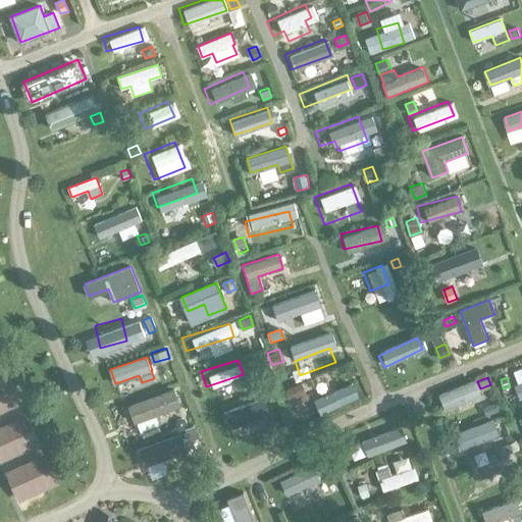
[(307,394),(301,380),(284,387),(291,401),(307,394)]
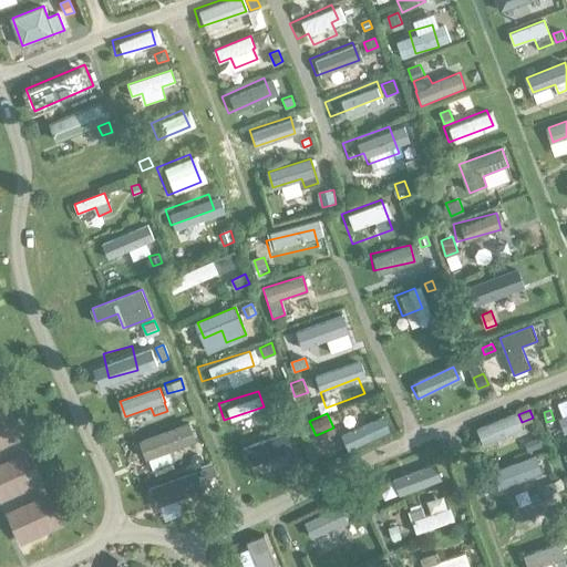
[(379,415),(340,431),(348,447),(385,431),(379,415)]
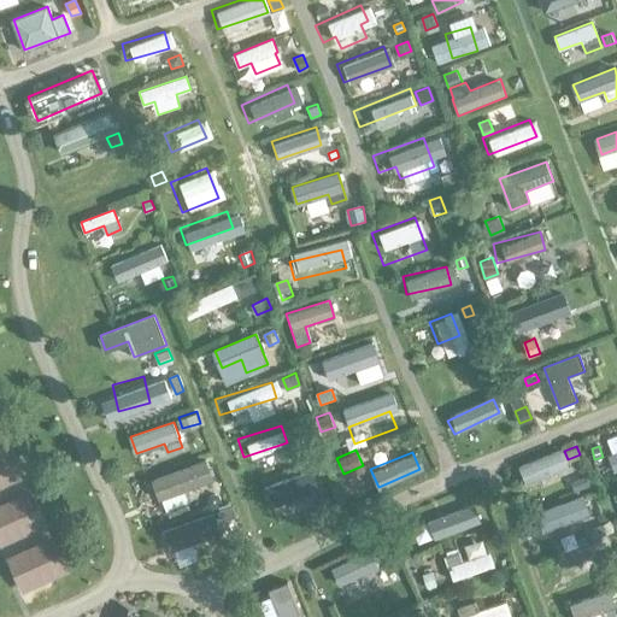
[(563,454),(516,472),(521,485),(566,466),(563,454)]
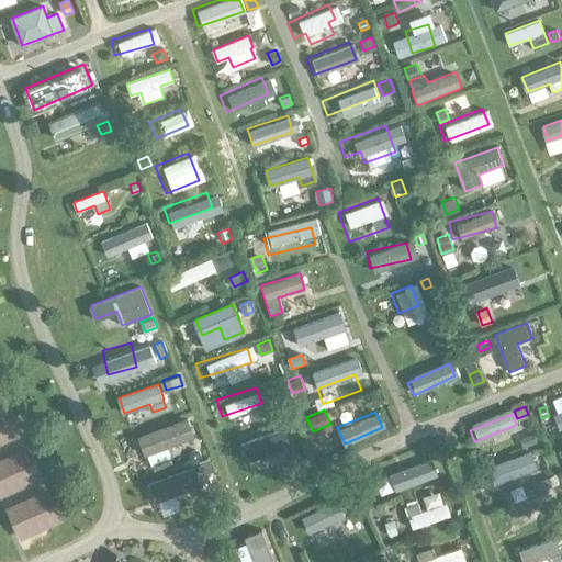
[(184,416),(132,438),(139,456),(192,434),(184,416)]
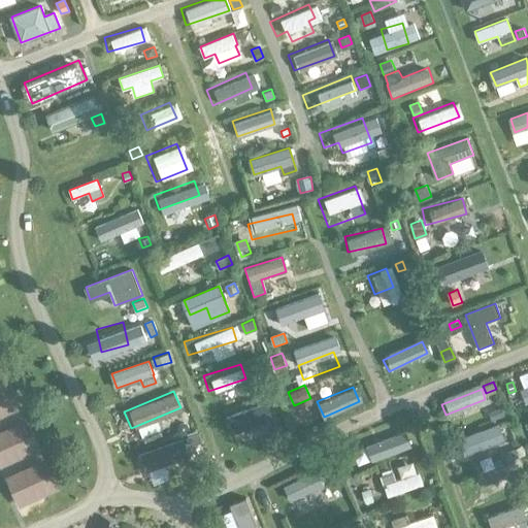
[(262,392),(255,394),(258,401),(264,399),(262,392)]
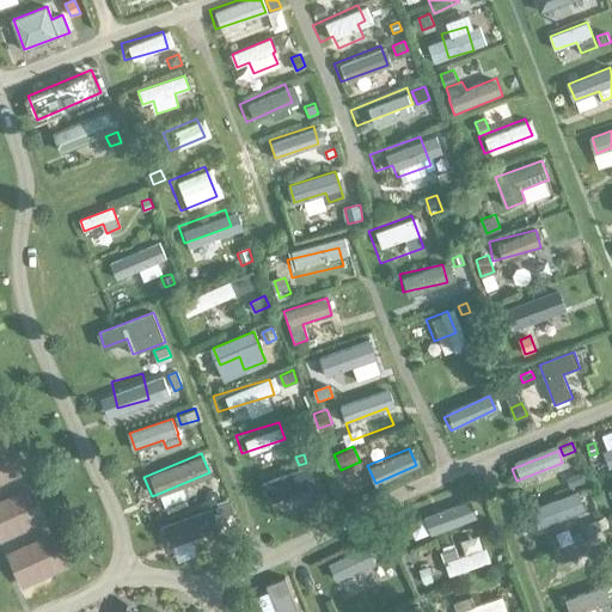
[(277,503),(275,497),(312,483),(305,465),(256,483),(265,508),(277,503)]
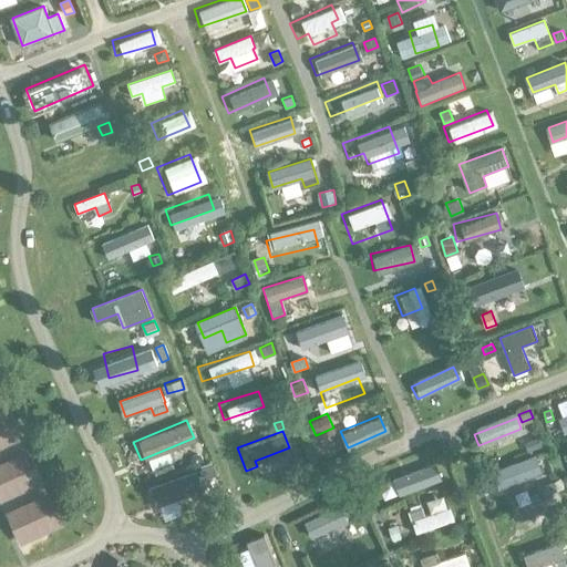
[(528,451),(540,445),(538,439),(525,443),(528,451)]
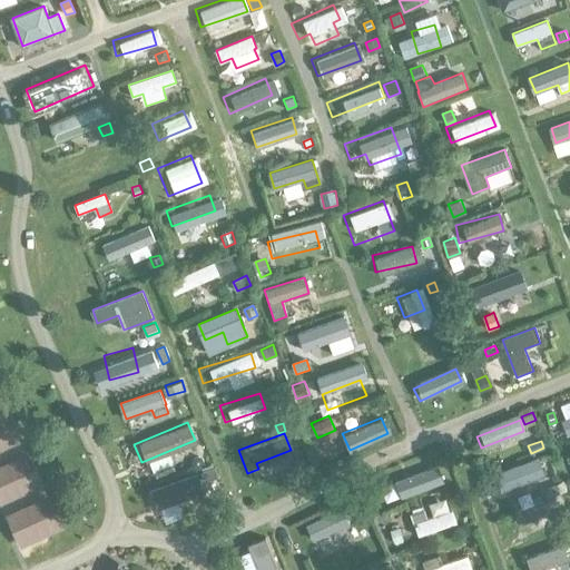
[(493,485),(552,473),(549,455),(490,469),(493,485)]
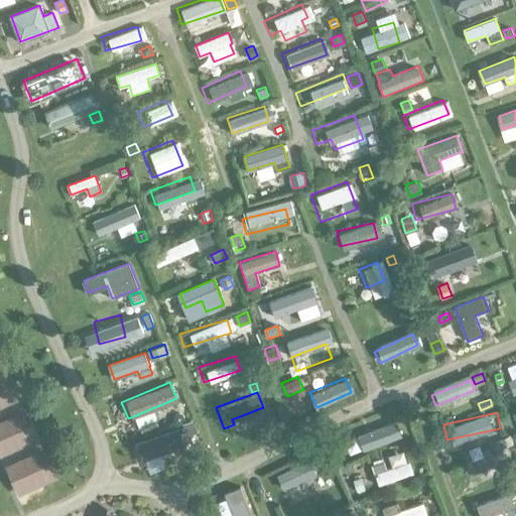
[(178,413),(174,415),(173,418),(173,422),(175,425),(184,422),(184,419),(182,415),(178,413)]
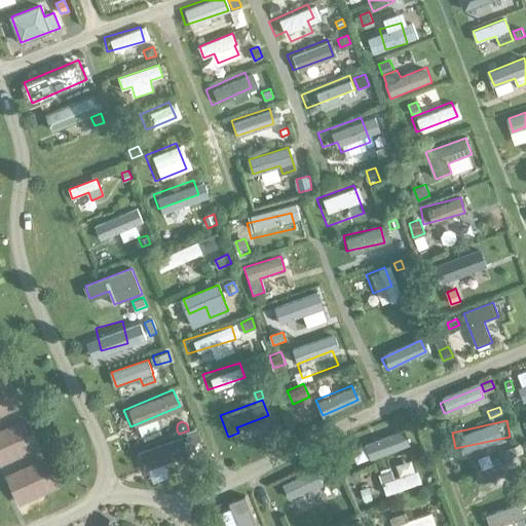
[(280,424),(268,428),(272,438),(284,434),(280,424)]
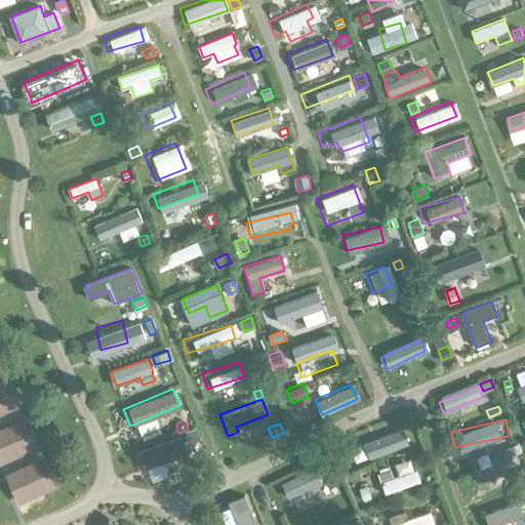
[(191,439),(200,436),(196,427),(187,431),(191,439)]
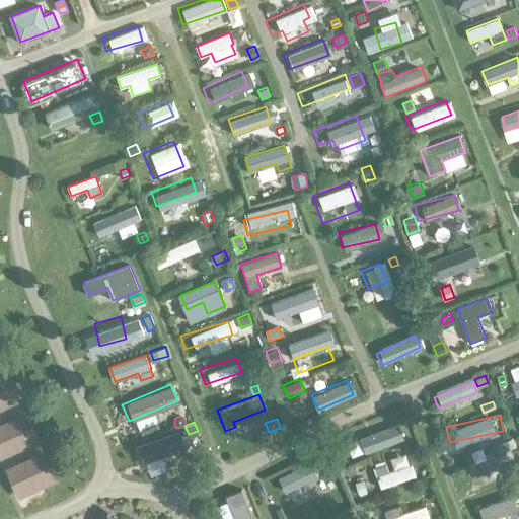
[(140,454),(171,444),(167,431),(135,441),(140,454)]
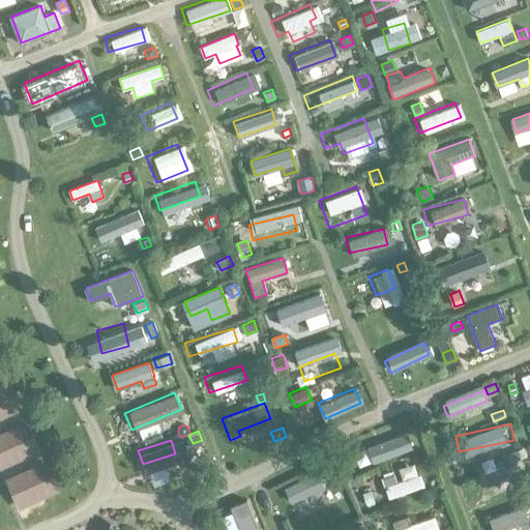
[(341,454),(344,463),(353,459),(350,450),(341,454)]
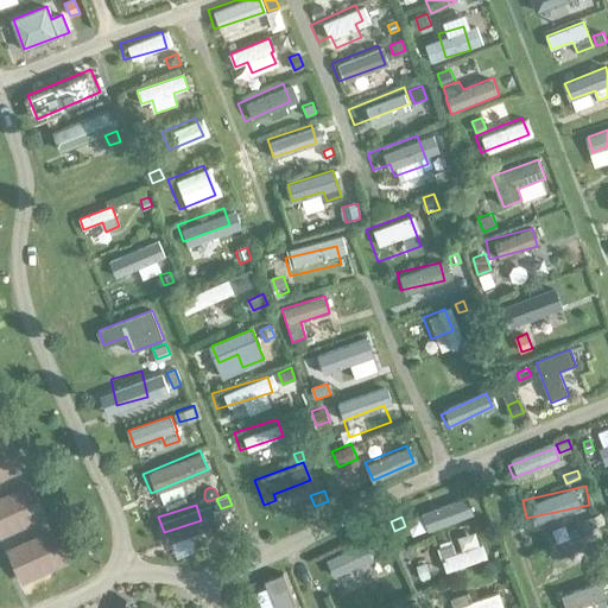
[(584,531),(599,526),(595,517),(582,521),(584,531)]
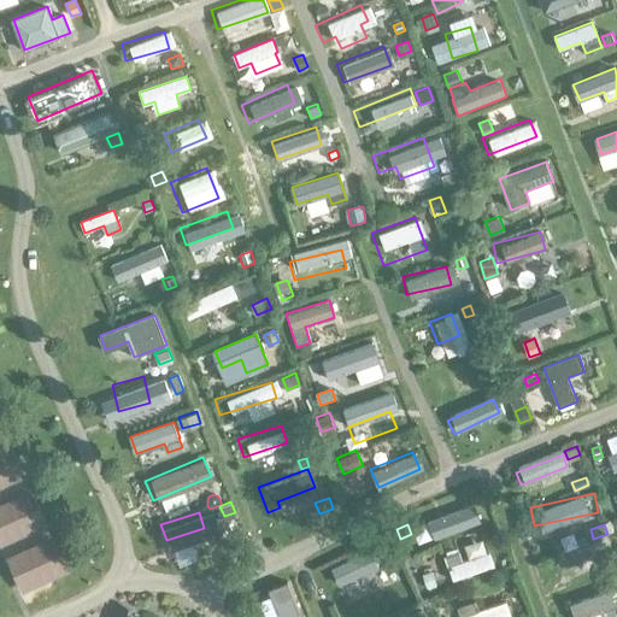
[(591,542),(551,556),(557,571),(595,558),(591,542)]
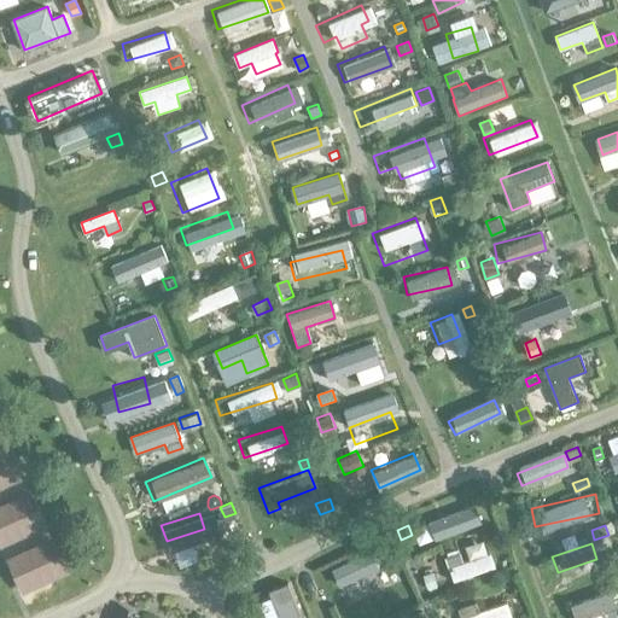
[(377,558),(389,553),(384,546),(374,551),(377,558)]
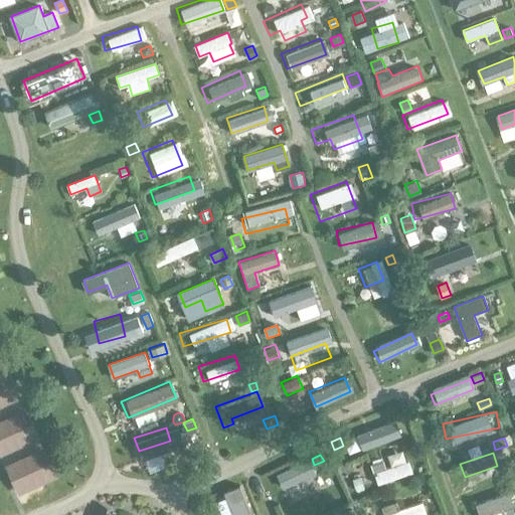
[(383,462),(370,466),(373,474),(385,470),(383,462)]
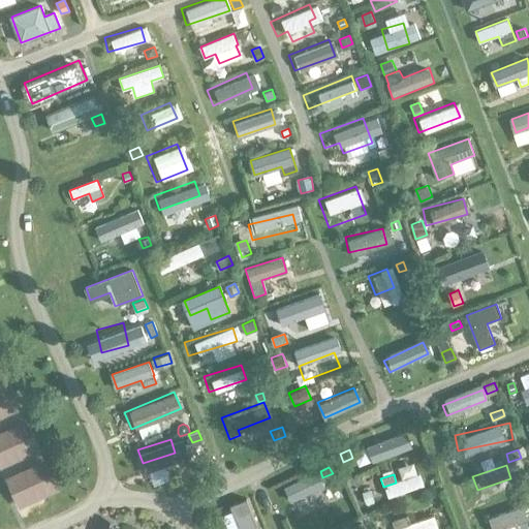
[(22,481),(27,499),(37,495),(31,478),(22,481)]
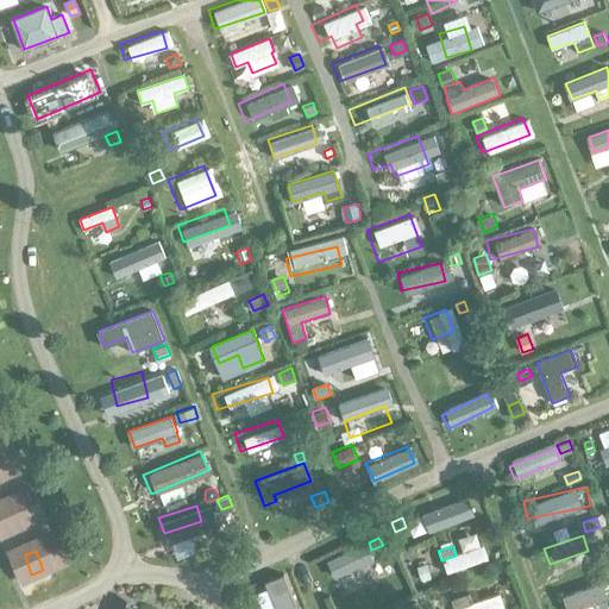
[(326,569),(333,584),(369,567),(362,551),(326,569)]
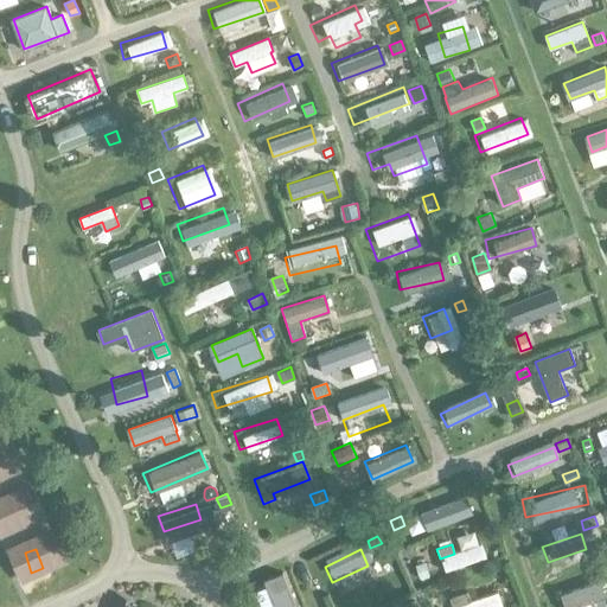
[(427,563),(417,566),(421,576),(430,574),(427,563)]
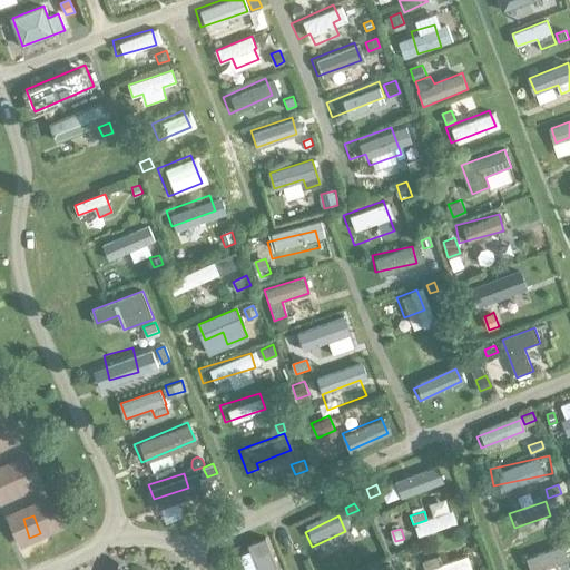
[(278,569),(265,536),(247,542),(258,569),(278,569)]
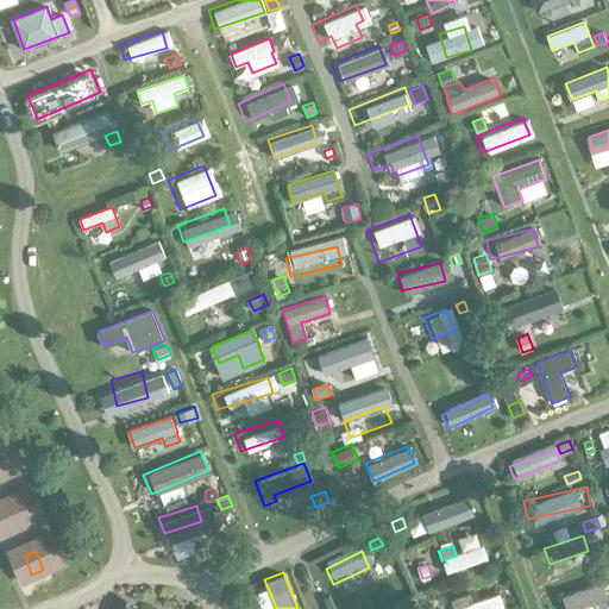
[(608,579),(563,596),(566,608),(578,608),(592,604),(594,608),(606,608),(608,608),(606,600),(608,597),(608,579)]
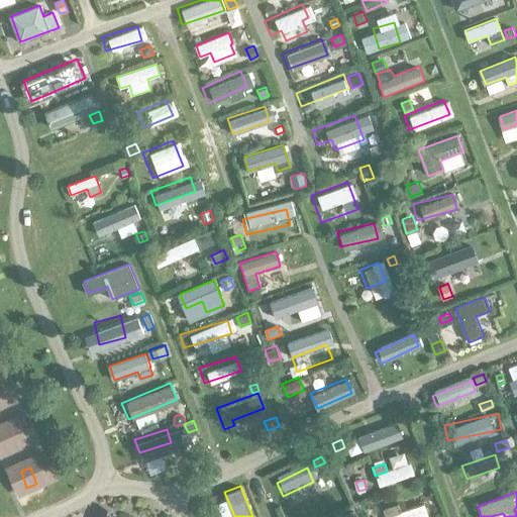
[(364,505),(367,512),(374,510),(371,502),(364,505)]
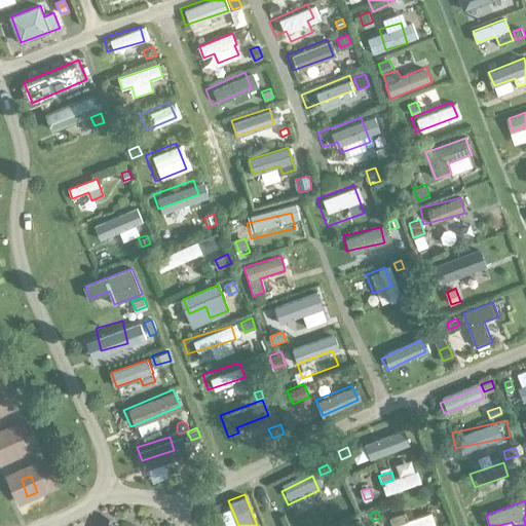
[(406,512),(390,517),(393,525),(435,525),(436,525),(431,512),(408,519),(406,512)]
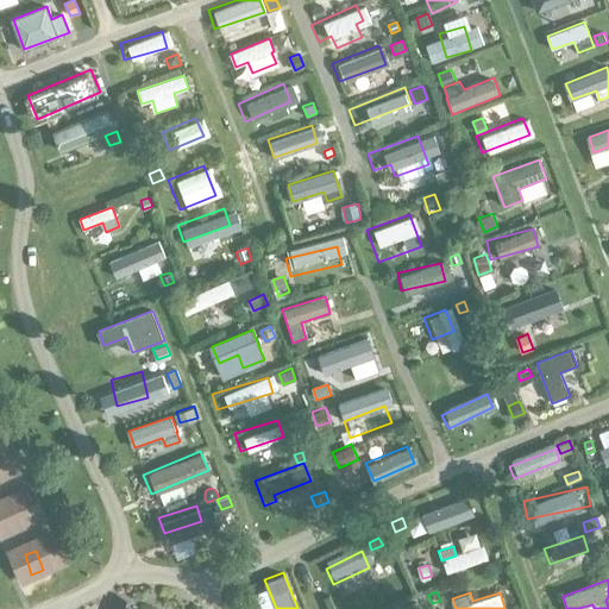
[(135,608),(127,607),(130,601),(119,596),(113,608),(135,608)]
